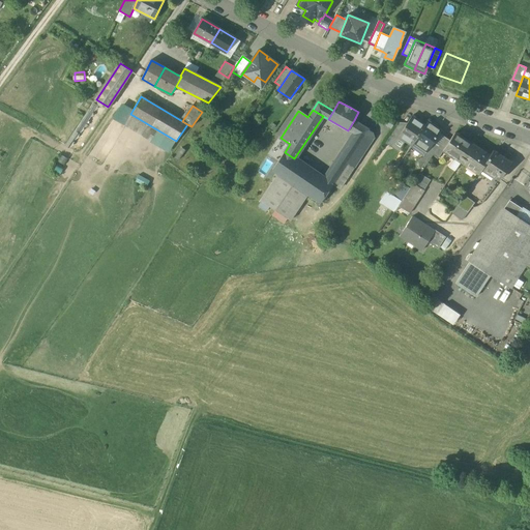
[(86,114),(66,145),(71,148),(91,117),(86,114)]
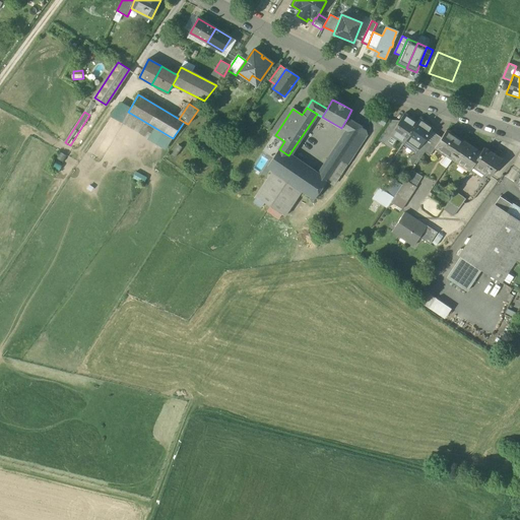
[(404,114),(399,121),(396,125),(391,134),(404,143),(406,140),(406,139),(417,123),(404,114)]
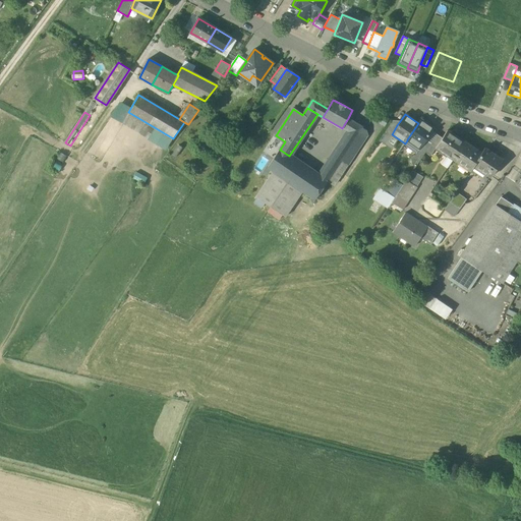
[(355,122),(348,118),(342,128),(349,131),(355,122)]
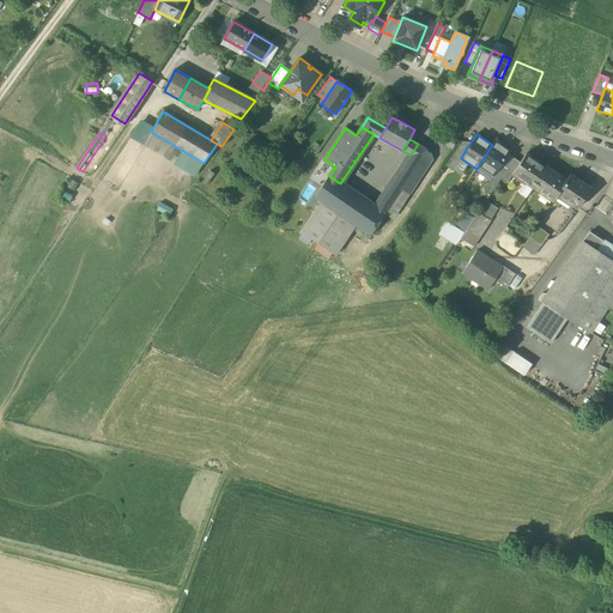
[(492,145),(479,164),(479,165),(493,175),(495,175),(502,165),(510,151),(495,140),(492,145)]
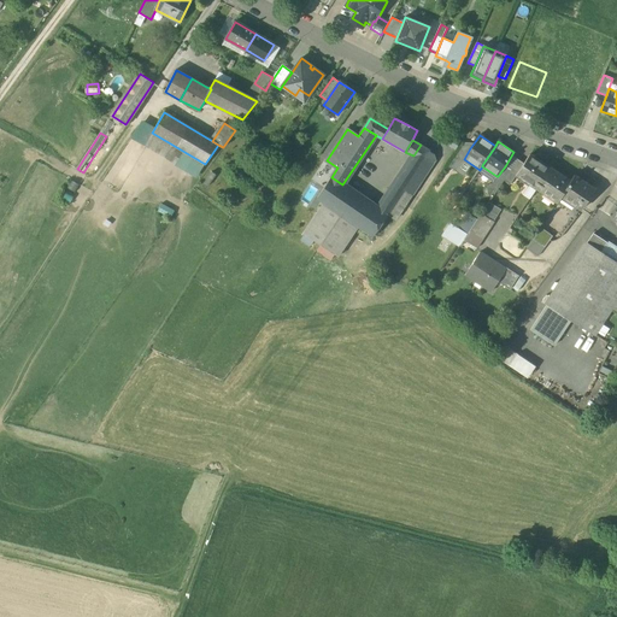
[(413,156),(378,209),(387,216),(404,191),(429,151),(430,151),(421,145),(413,156)]
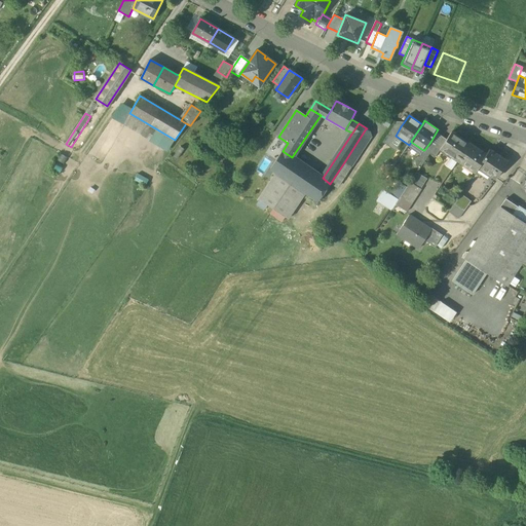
[(396,123),(382,142),(388,146),(396,136),(401,126),(396,123)]
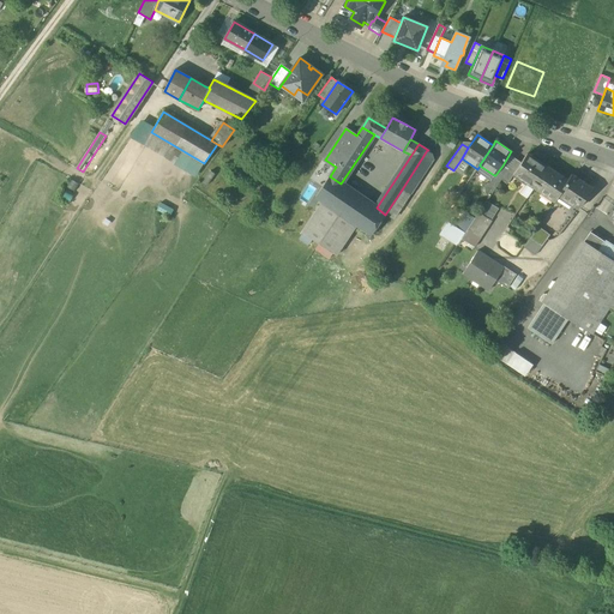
[(427,150),(402,190),(410,194),(411,196),(437,156),(427,150)]
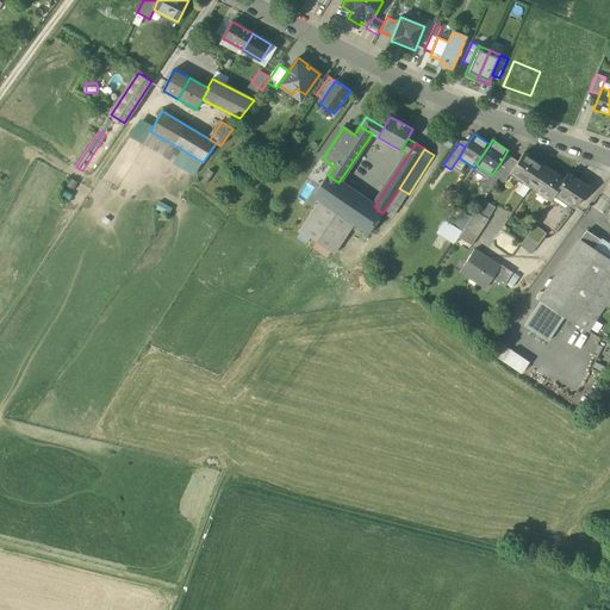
[(517,162),(510,173),(511,173),(551,200),(555,194),(564,180),(523,153),(517,162)]
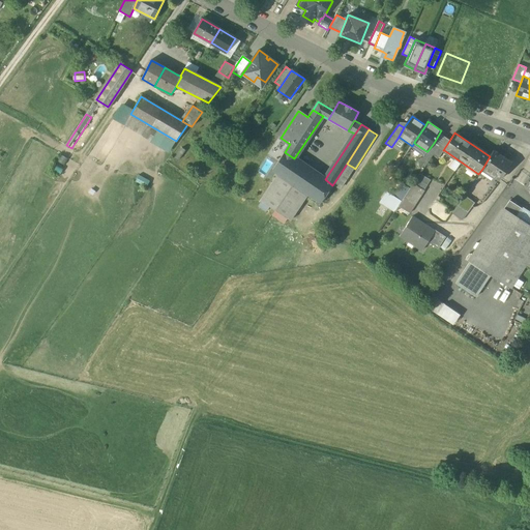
[(444,137),(438,146),(439,146),(433,155),(438,158),(444,150),(443,150),(449,141),(444,137)]
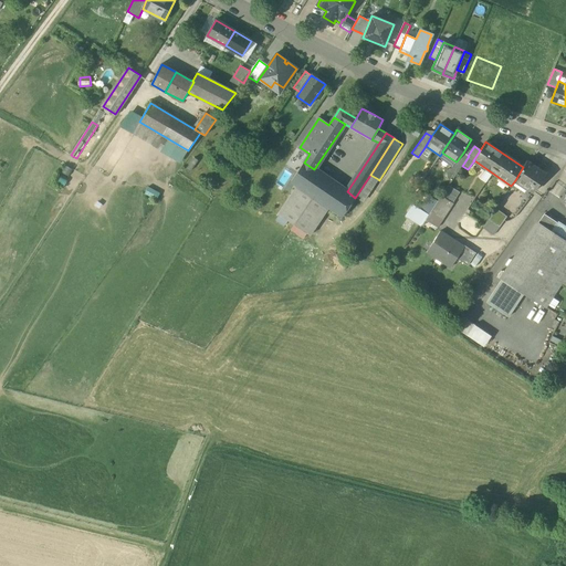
[(463,153),(457,161),(456,161),(451,168),(457,173),(462,166),(469,156),(468,156),(463,153)]
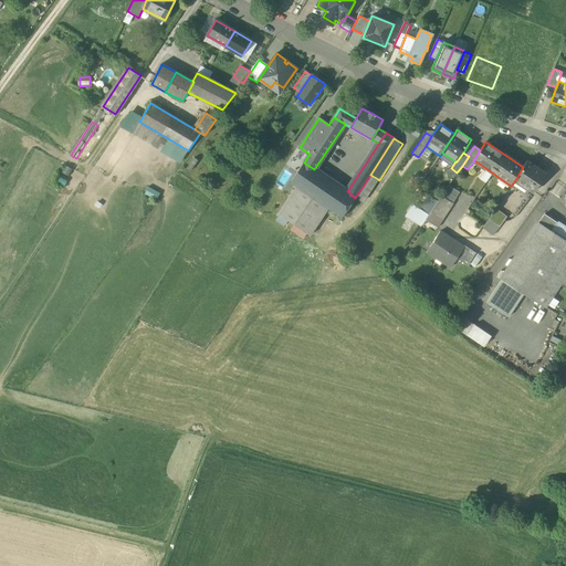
[(546,174),(531,164),(527,161),(523,167),(515,180),(531,190),(534,192),(546,174)]
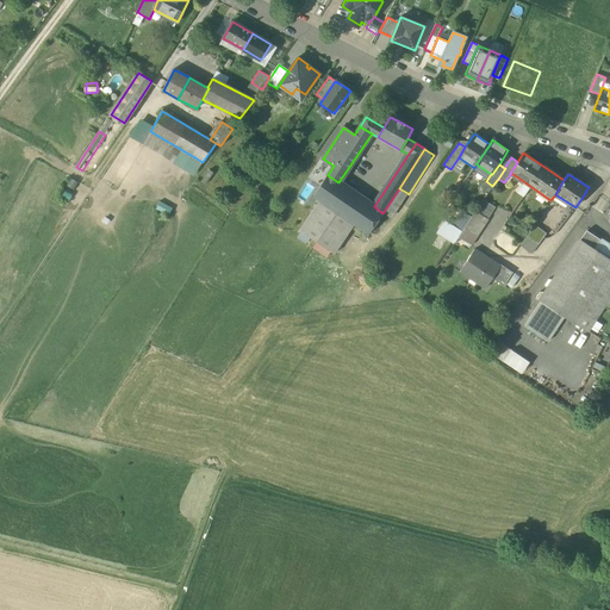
[(338,182),(328,175),(313,195),(321,200),(338,212),(342,215),(355,223),(369,234),(383,213),(374,206),(338,182)]
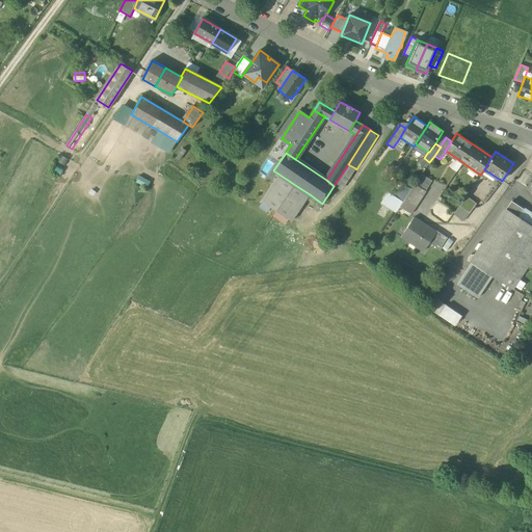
[(355,168),(348,164),(334,186),(341,190),(355,168)]
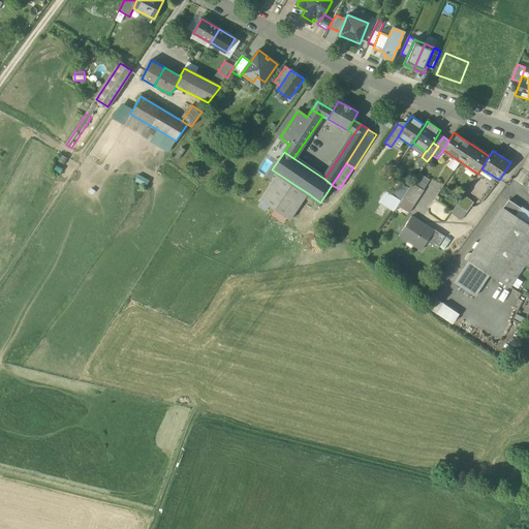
[(515,180),(523,184),(527,175),(519,172),(515,180)]
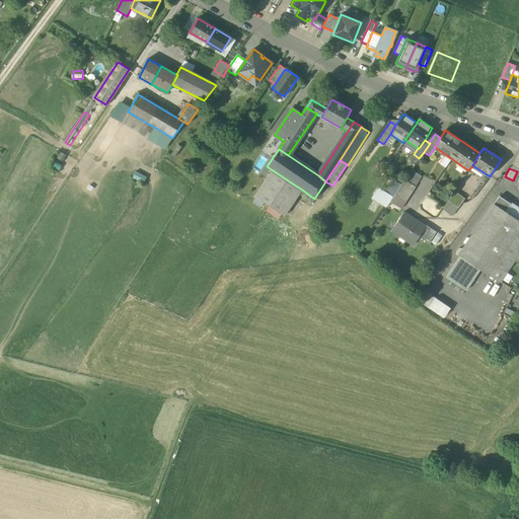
[(291,182),(288,180),(273,170),(254,196),(284,216),(302,190),(291,182)]
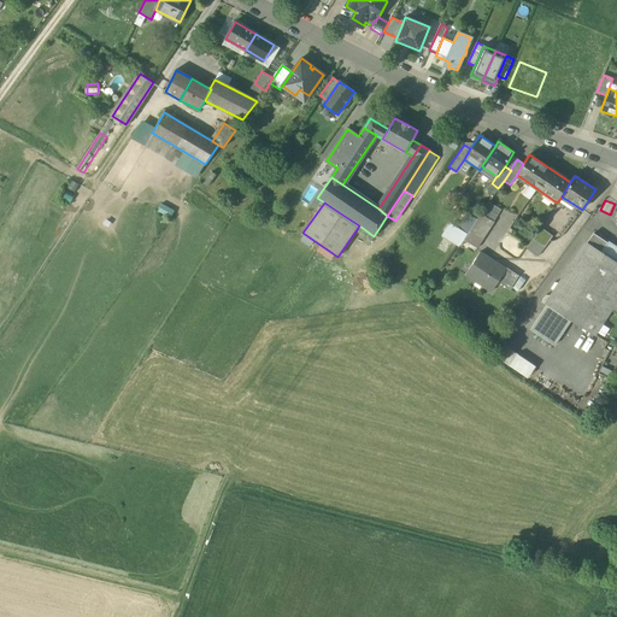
[(491,204),(482,215),(494,223),(503,211),(491,204)]
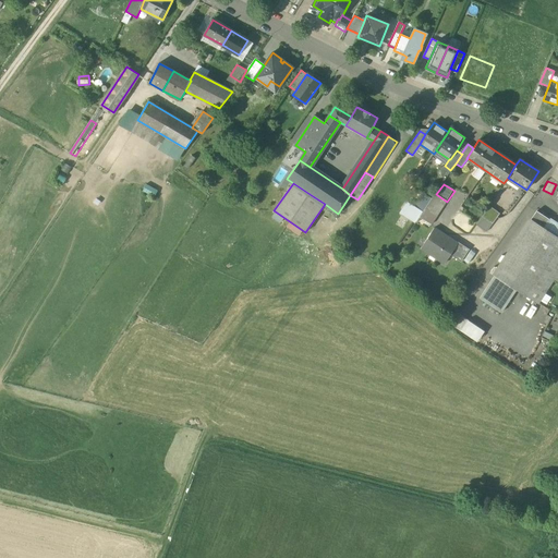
[(436,194),(435,194),(431,199),(419,217),(431,226),(447,202),(436,194)]
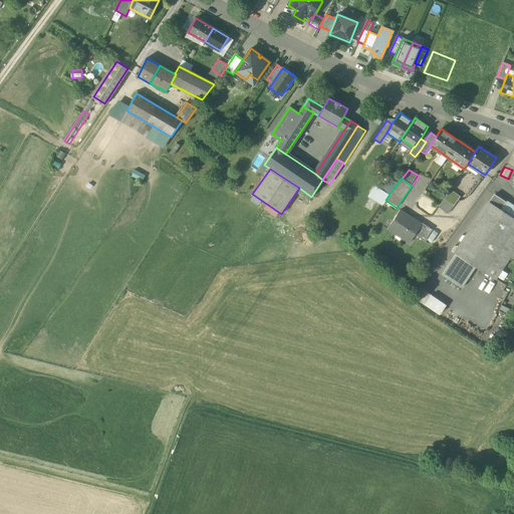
[(382,205),(397,184),(390,180),(382,191),(375,187),(369,196),(382,205)]
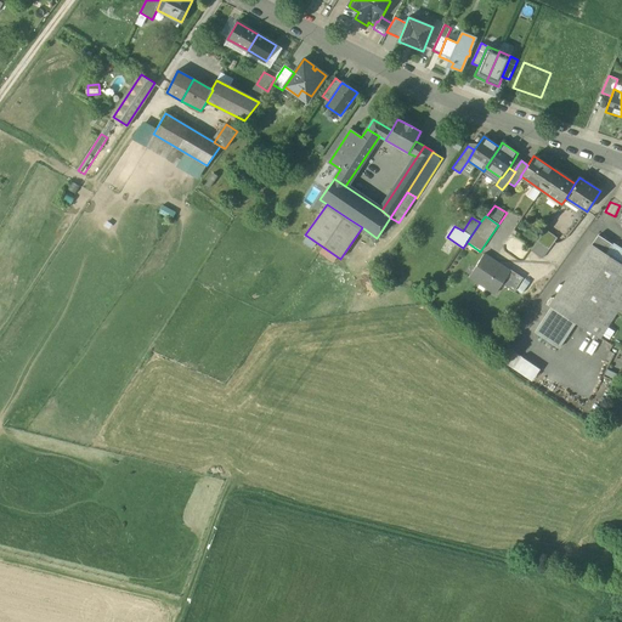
[(543,259),(557,238),(546,230),(531,252),(543,259)]
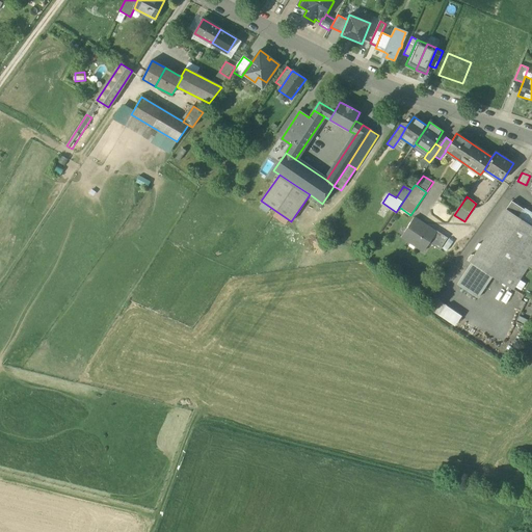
[(506,210),(519,217),(524,209),(511,202),(506,210)]
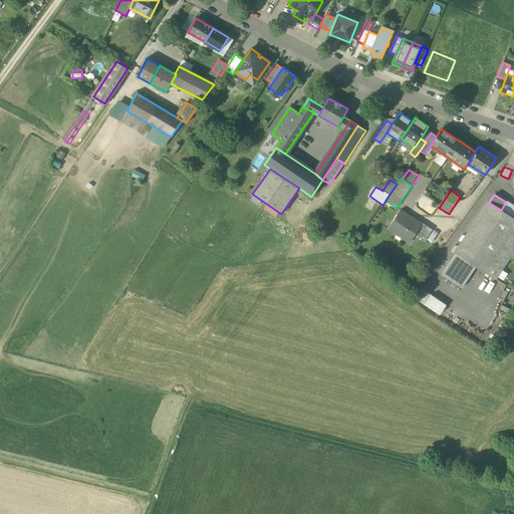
[(501,210),(489,203),(476,223),(455,254),(476,267),(484,273),(495,280),(513,251),(513,218),(511,217),(510,217),(501,210)]
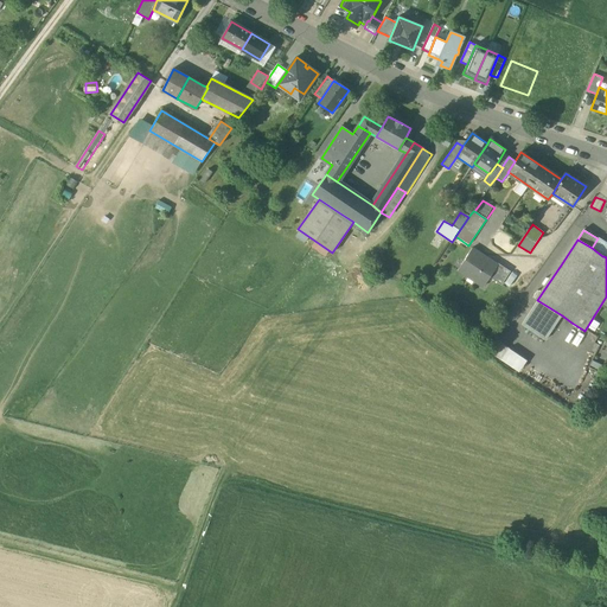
[(497,264),(486,257),(487,257),(483,255),(472,248),(458,270),(474,282),(475,281),(484,287),(490,278),(498,264),(497,264)]
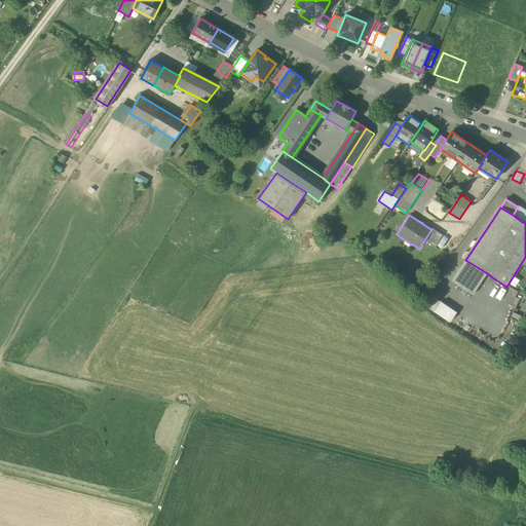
[(443,235),(431,228),(430,229),(431,229),(424,240),(435,247),(443,235)]
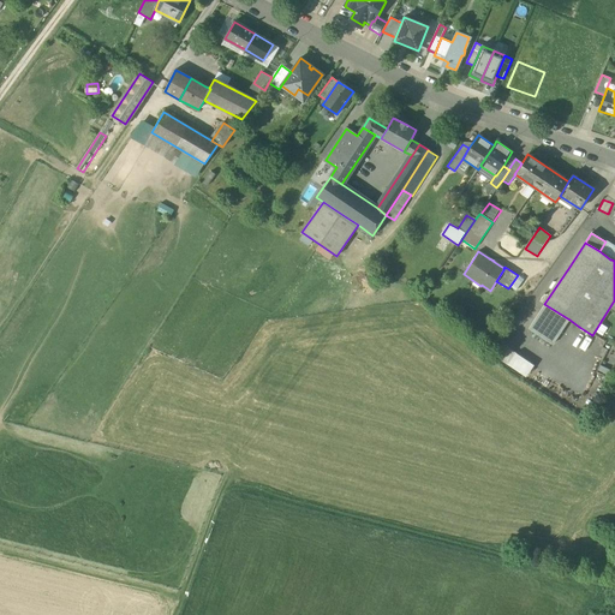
[(569,320),(544,304),(529,328),(544,339),(553,344),(569,320)]
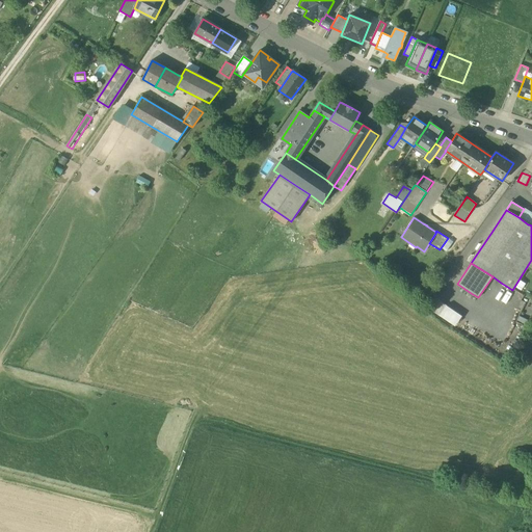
[(458,325),(464,315),(448,304),(442,315),(458,325)]
